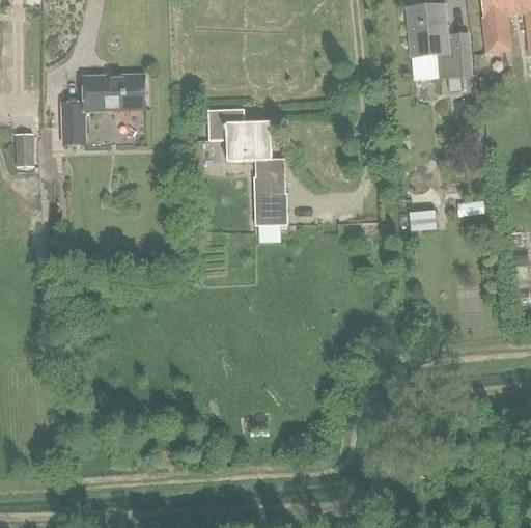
[(480,0),(482,20),(486,54),(512,51),(509,17),(525,15),(529,56),(530,55),(530,0),(480,0)]
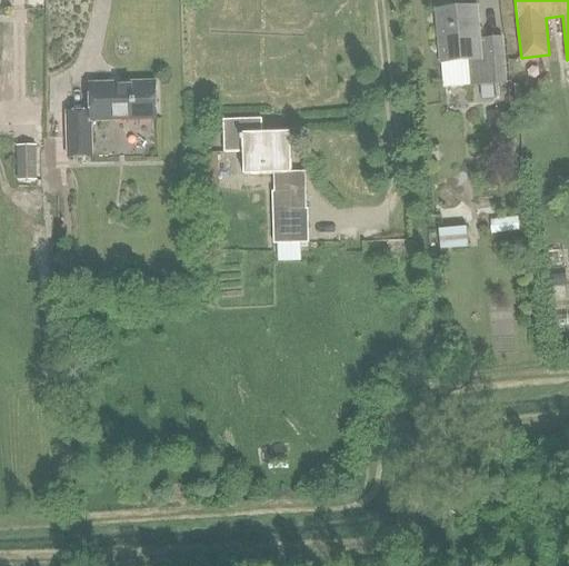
[(436,9),(442,87),(505,81),(501,37),(479,39),(476,6),(436,9)]
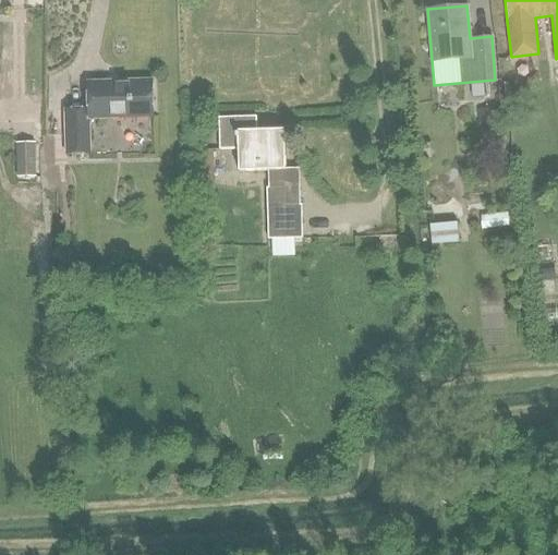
[(152,79),(87,81),(87,108),(64,108),(65,154),(89,153),(88,118),(153,117),(152,79)]
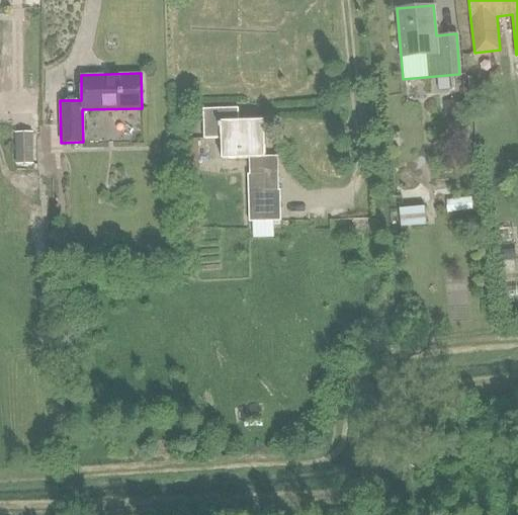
[(238,107),(202,108),(203,138),(221,138),(222,159),(250,158),(263,157),(264,172),(250,173),(249,173),(250,222),(282,221),(281,188),(280,188),(279,154),(265,155),(264,119),(238,120),(238,107)]
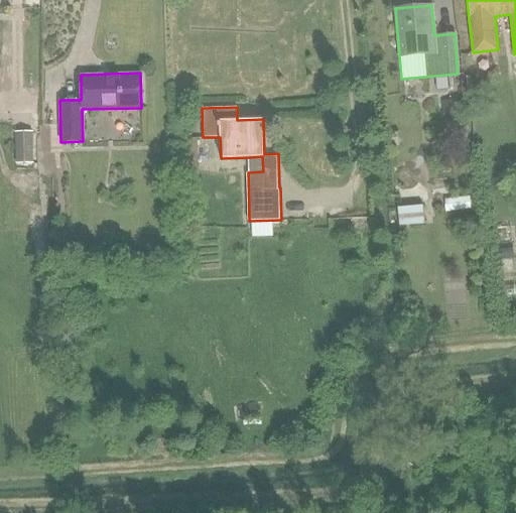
[(470,195),(444,198),(446,210),(471,207),(470,195)]
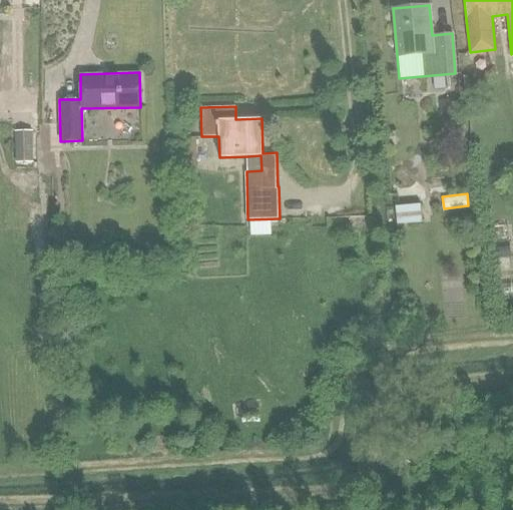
[(420,220),(418,202),(393,205),(395,222),(420,220)]
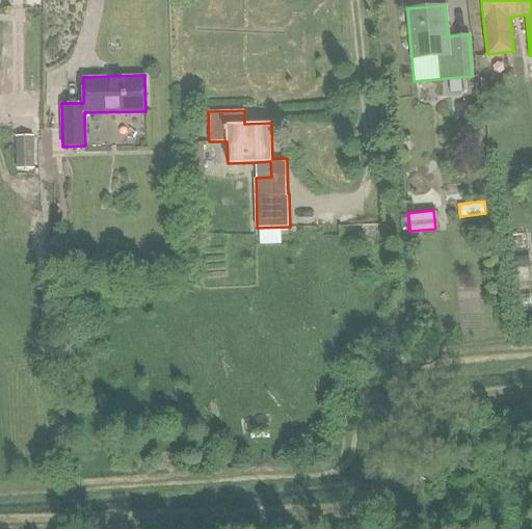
[(528,253),(509,254),(509,257),(510,266),(529,264),(528,255),(528,253)]
